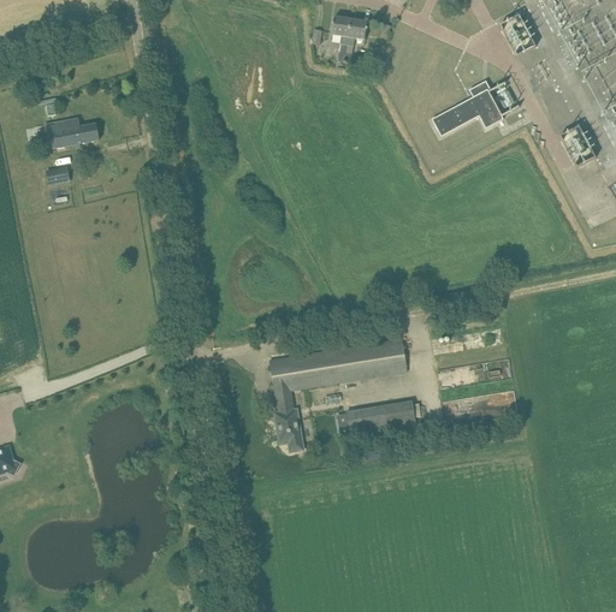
[(502,18),(513,52),(533,46),(521,12),(502,18)]
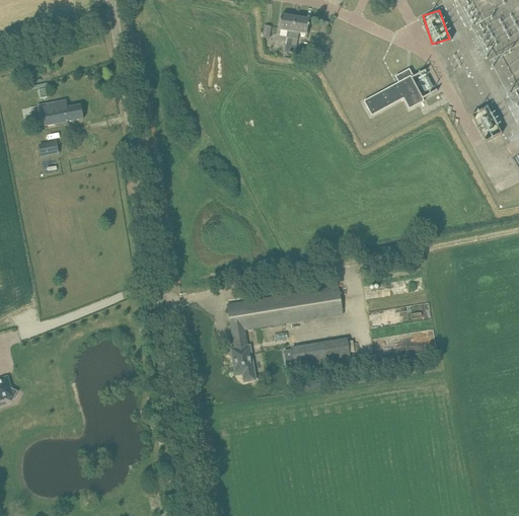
[(290,51),(296,14),(282,12),(280,27),(288,28),(285,50),(290,51)]
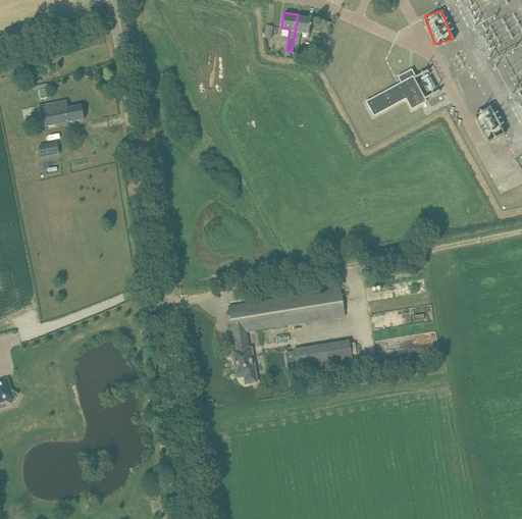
[(309,32),(311,16),(298,14),(292,51),(298,52),(301,31),(309,32)]
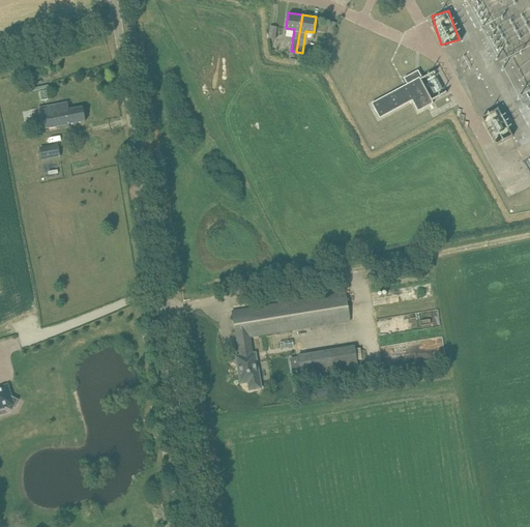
[(432,98),(447,90),(435,68),(422,76),(418,67),(404,76),(408,82),(372,100),(380,115),(412,98),(418,109),(433,100),(432,98)]
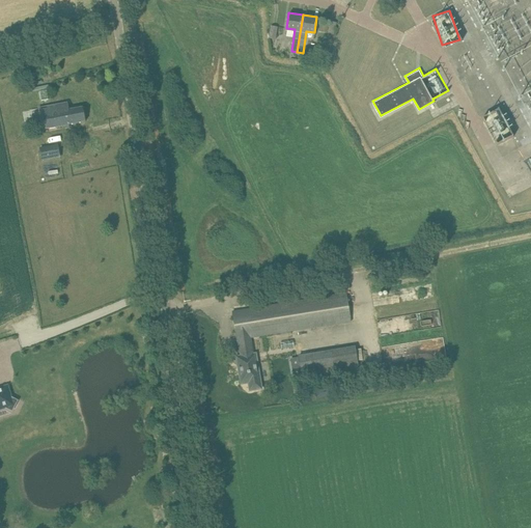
[(43,127),(85,119),(82,105),(68,107),(67,100),(37,106),(43,127)]
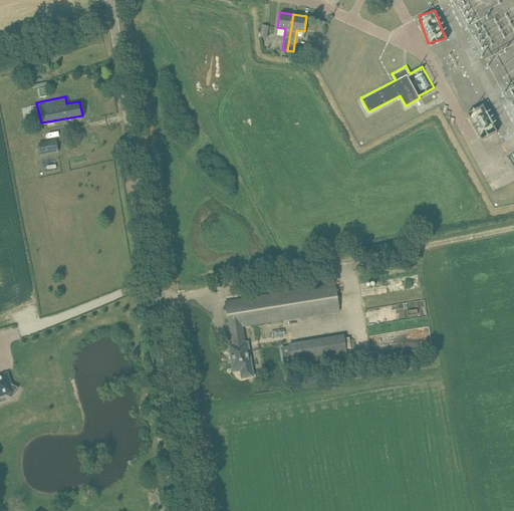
[(467,110),(480,137),(496,129),(483,102),(467,110)]
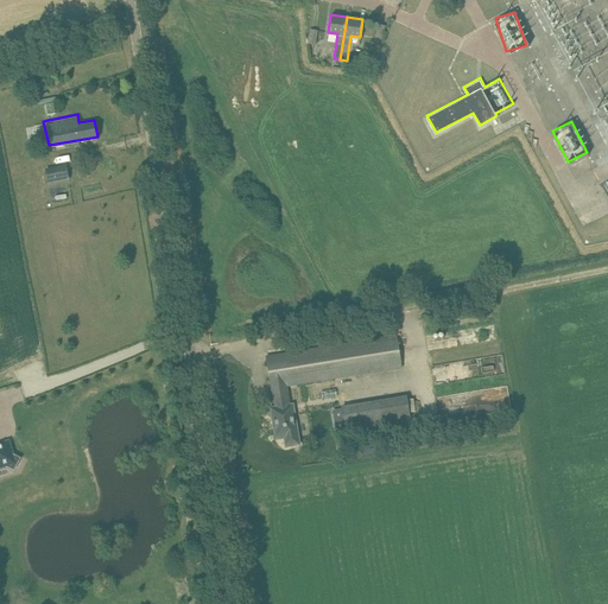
[(50,179),(70,176),(68,161),(46,165),(50,179)]
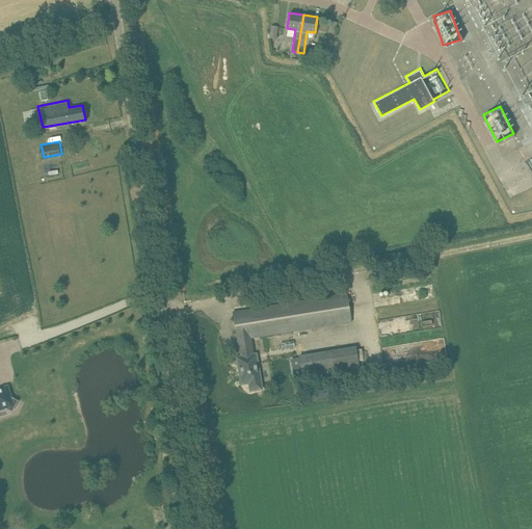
[(351,319),(348,301),(347,291),(233,310),(238,338),(242,359),(240,359),(241,363),(239,364),(242,382),(249,380),(250,389),(263,387),(257,351),(255,351),(251,336),(351,319)]
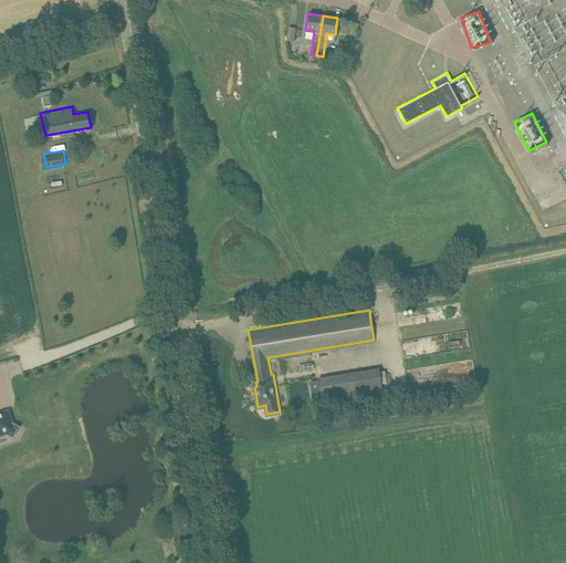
[(406,364),(460,355),(459,347),(404,356),(406,364)]
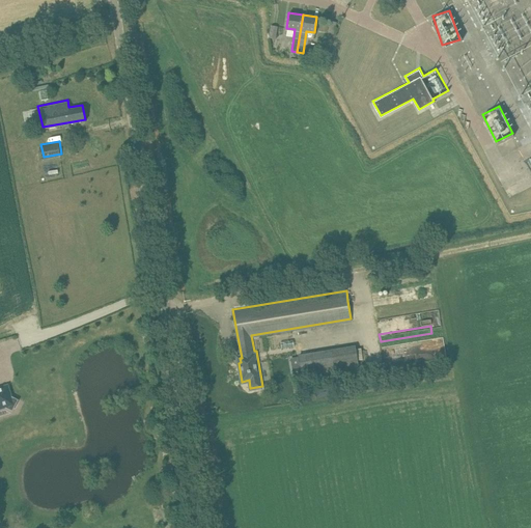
[(309,352),(299,353),(303,379),(313,377),(309,352)]
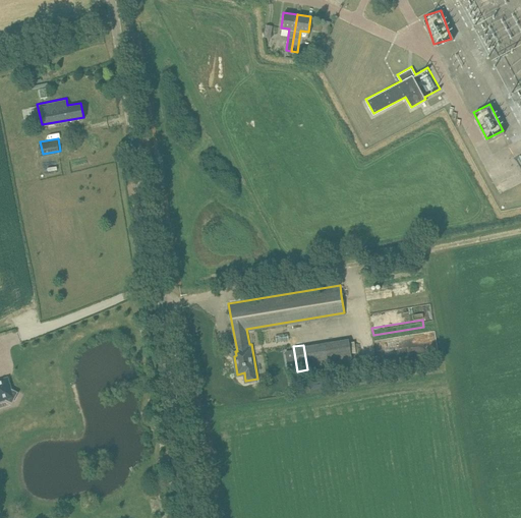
[(0,398),(5,397),(12,400),(16,391),(10,387),(7,377),(0,379),(0,398)]
